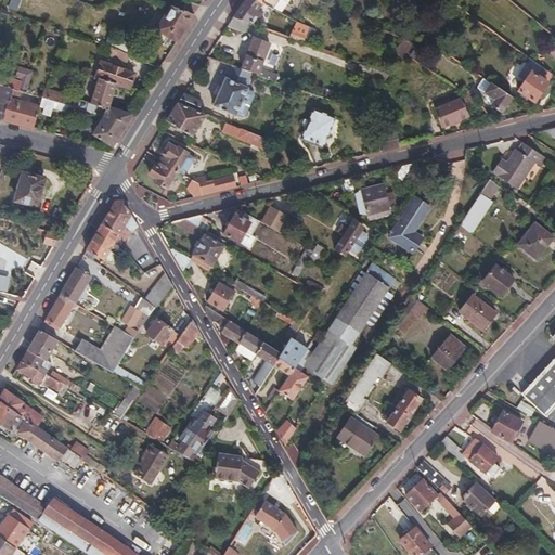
[(245,0),(233,16),(248,23),(261,27),(265,20),(260,18),(262,12),(259,10),(263,3),(257,0),(245,0)]
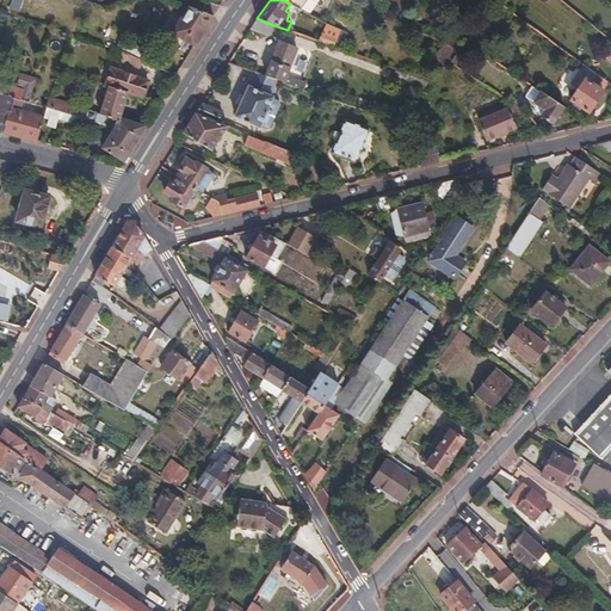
[(301,11),(307,0),(283,0),(290,4),(301,11)]
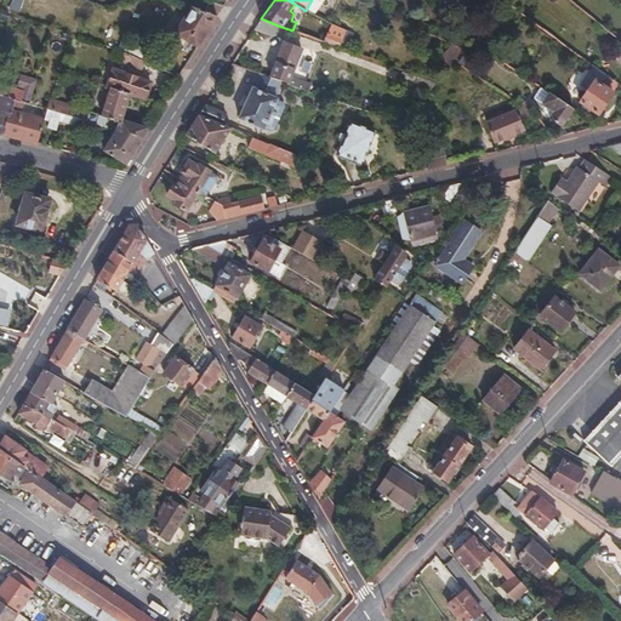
[(520,5),(513,0),(512,0),(508,4),(518,10),(520,5)]
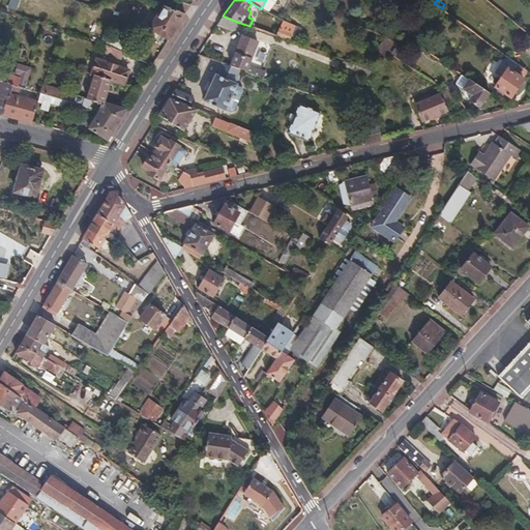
[(185,13),(163,4),(144,36),(155,42),(160,36),(169,40),(185,13)]
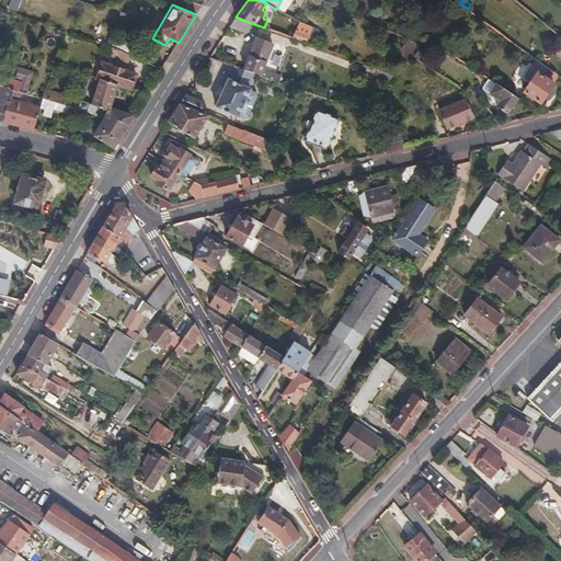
[(236,16),(229,27),(248,34),(251,23),(236,16)]
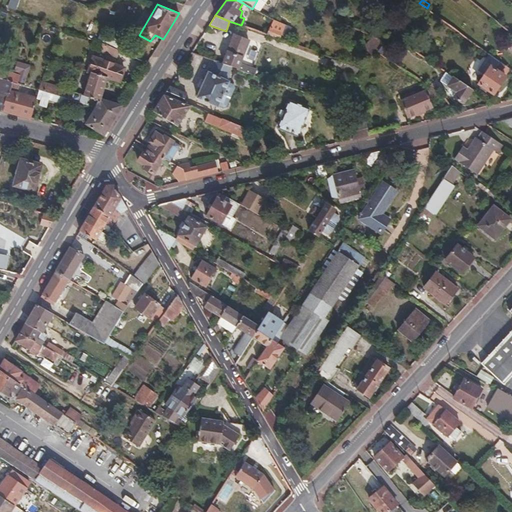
[(266,35),(279,39),(281,35),(287,37),(292,28),(274,21),(266,35)]
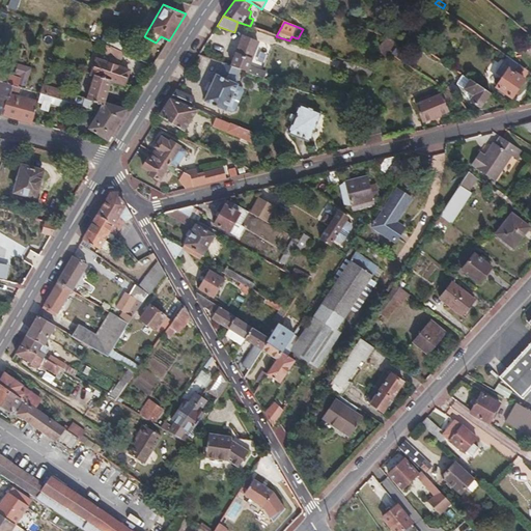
[(398,44),(404,37),(397,32),(390,39),(398,44)]
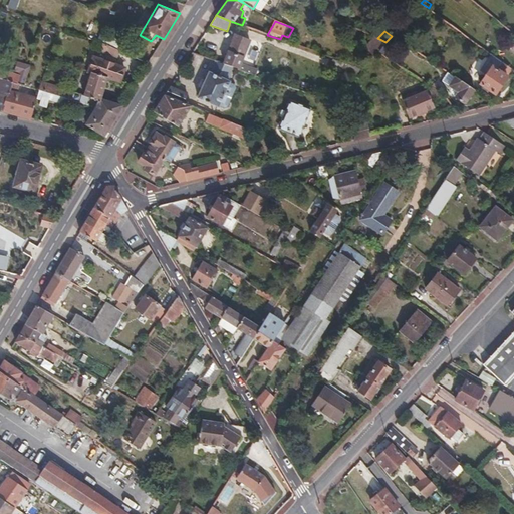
[(100,32),(96,41),(108,46),(120,51),(123,52),(127,43),(100,32)]
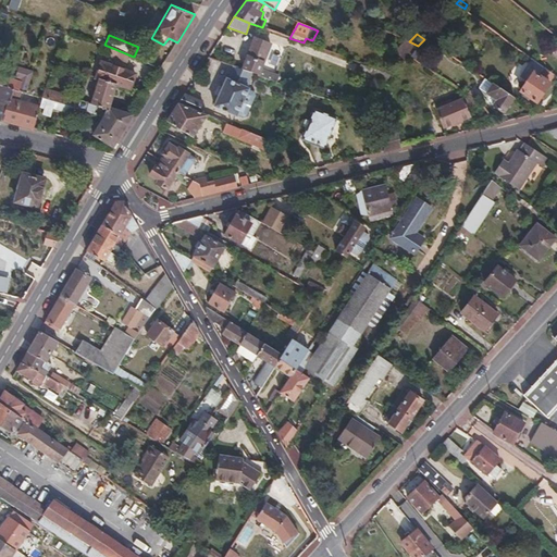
[(258,77),(277,83),(279,76),(261,71),(271,44),(254,37),(243,69),(259,75),(258,77)]
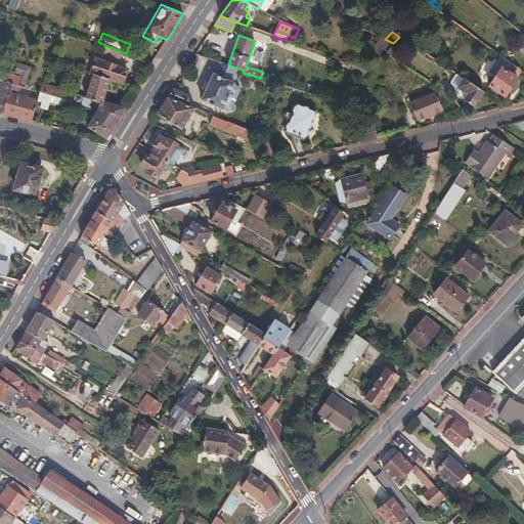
[(379,58),(393,43),(385,39),(374,53),(379,58)]
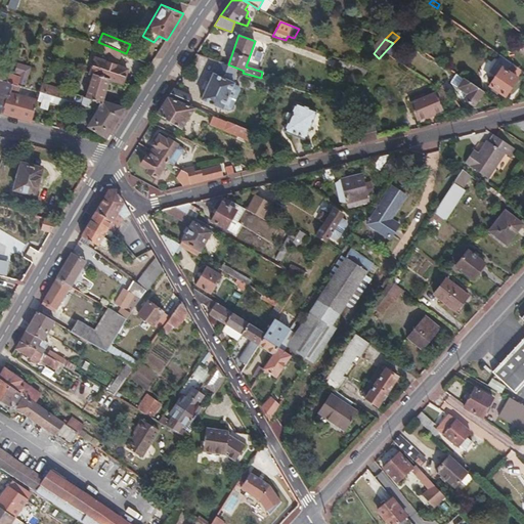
[(123,52),(111,47),(107,54),(120,59),(123,52)]
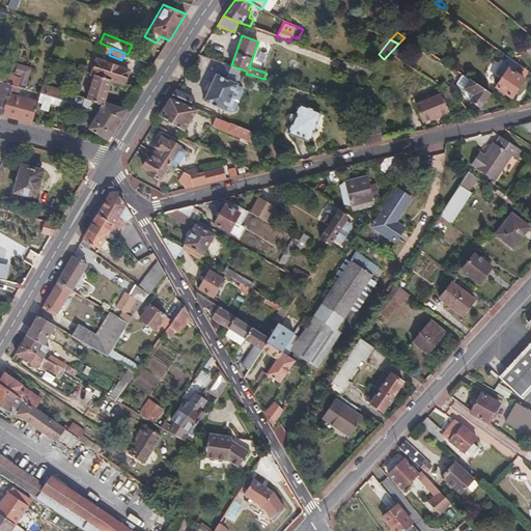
[(91,74),(94,75),(111,81),(123,84),(129,68),(118,65),(118,64),(107,60),(107,62),(95,59),(91,74)]
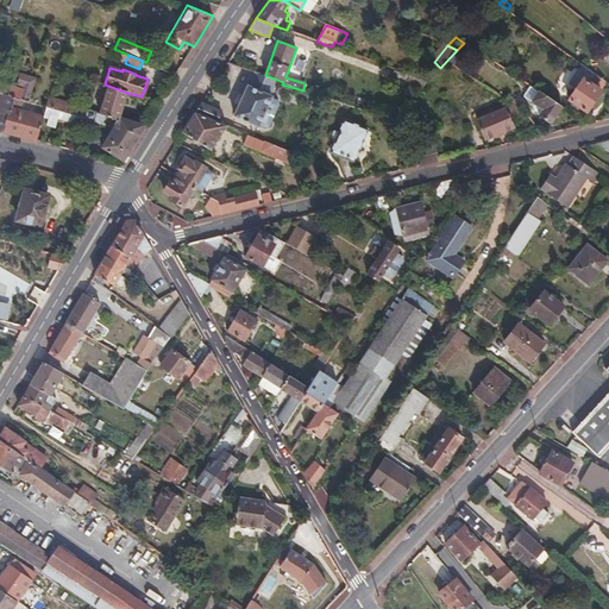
[(421,89),(427,82),(394,69),(391,80),(421,89)]
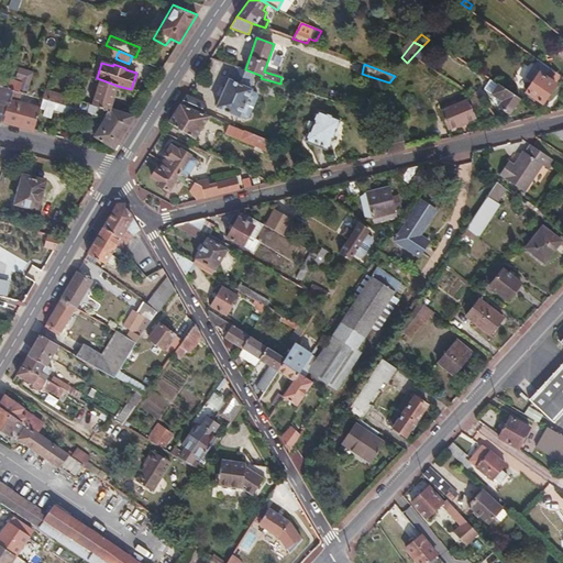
[(561,76),(550,68),(545,76),(539,72),(525,92),(529,95),(537,99),(542,103),(561,76)]
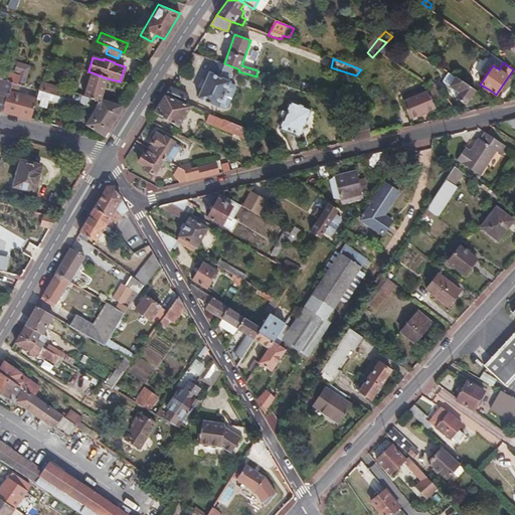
[(0,111),(2,112),(9,93),(12,83),(23,86),(26,77),(0,70),(0,111)]
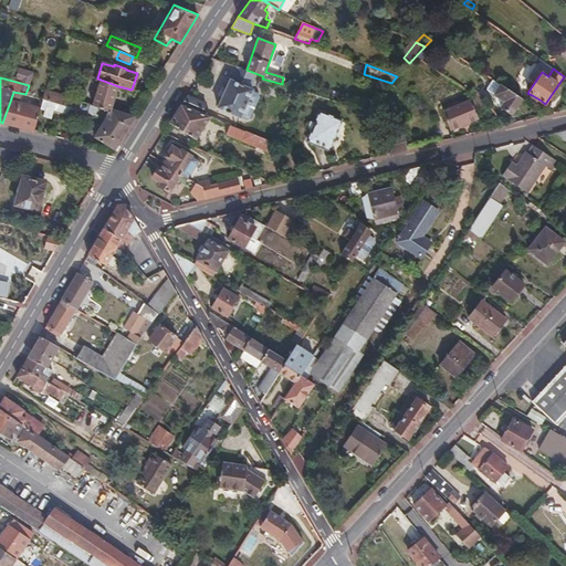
[(93,107),(107,112),(109,112),(111,108),(118,86),(101,80),(93,106),(93,107)]
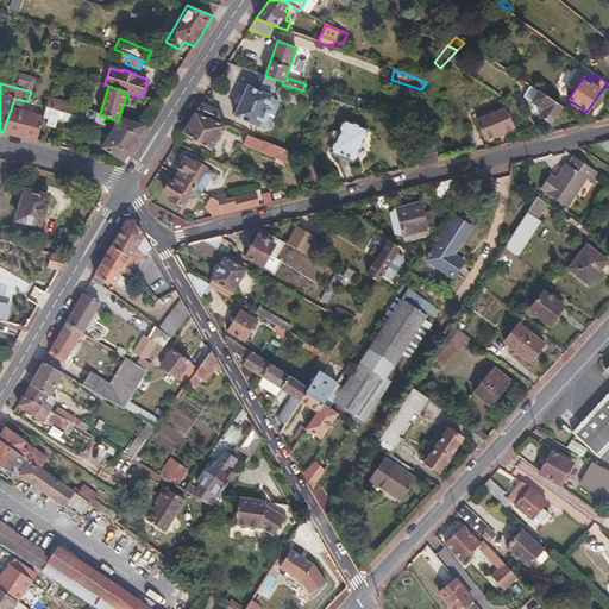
[(258,127),(271,98),(246,86),(233,115),(258,127)]
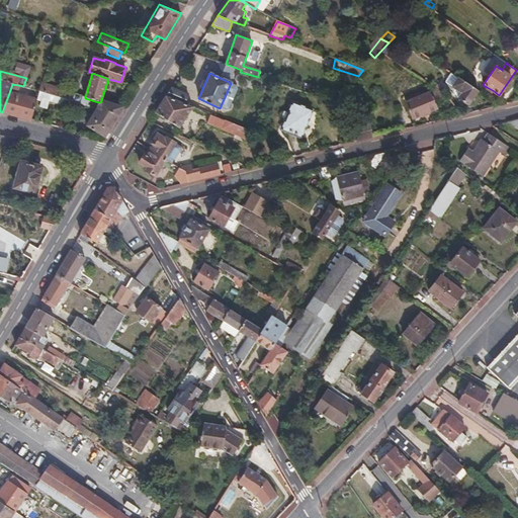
[(468,104),(478,90),(457,77),(451,86),(461,92),(458,98),(468,104)]
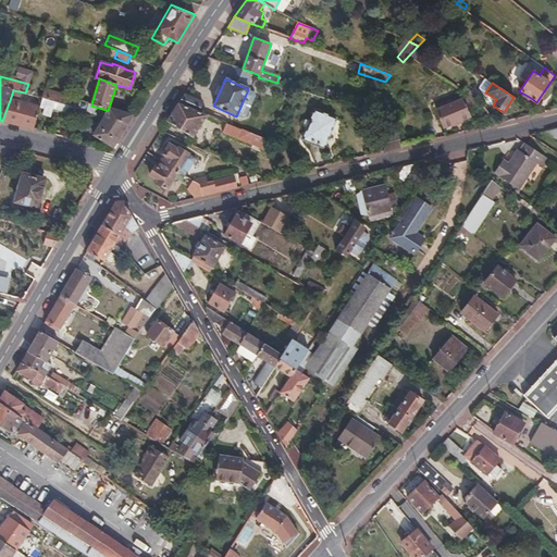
[(465,91),(470,95),(478,100),(481,96),(467,87),(465,91)]
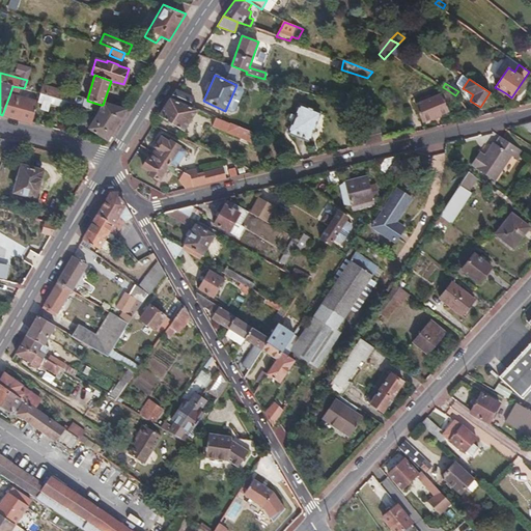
[(71,103),(74,104),(76,95),(44,84),(40,92),(45,94),(71,103)]
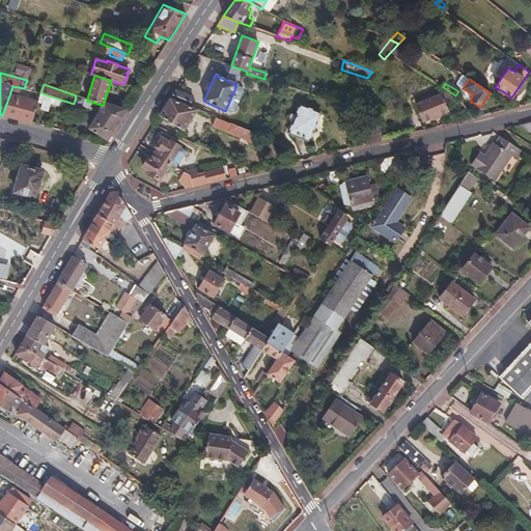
[(193,98),(175,89),(170,98),(190,106),(193,98)]
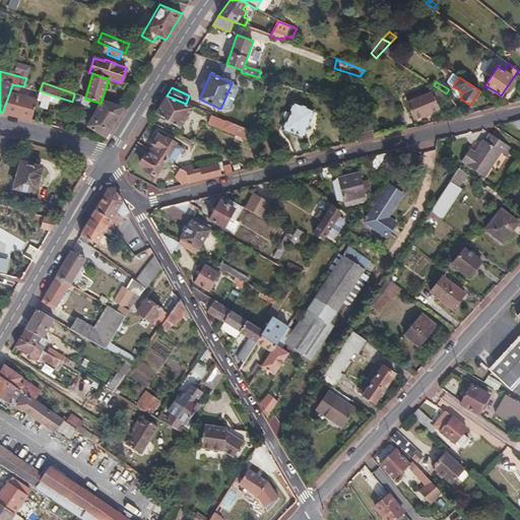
[(439,101),(450,96),(446,93),(439,88),(434,91),(439,101)]
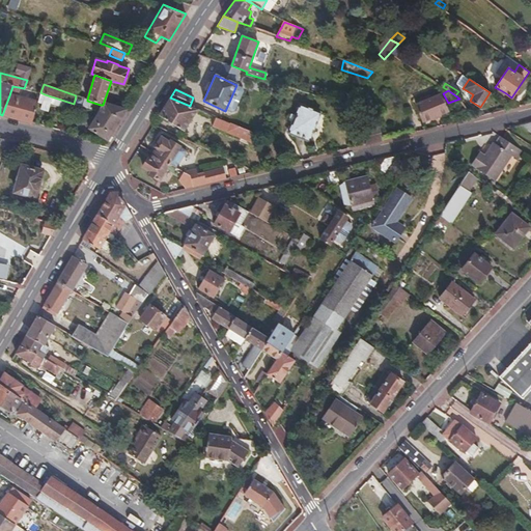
[(70,108),(71,103),(45,94),(44,99),(42,103),(40,107),(48,109),(50,102),(70,108)]
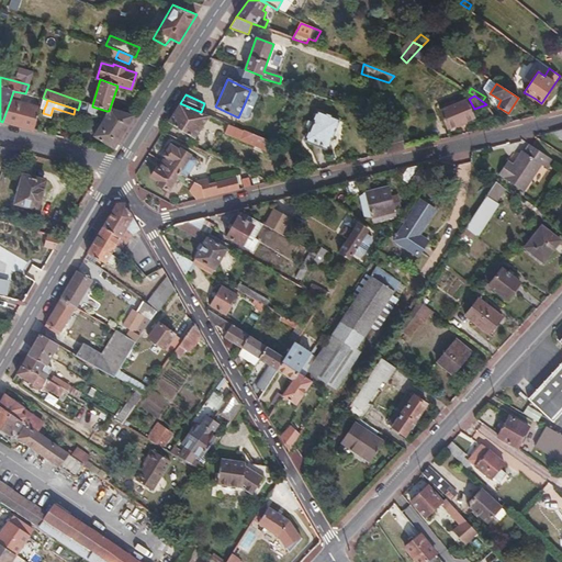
[(474,117),(465,100),(440,110),(448,128),(474,117)]
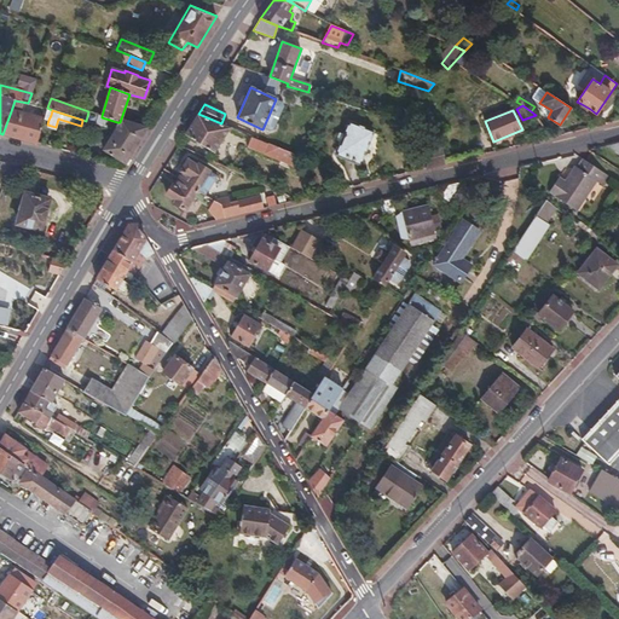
[(3,134),(36,143),(44,121),(11,111),(3,134)]
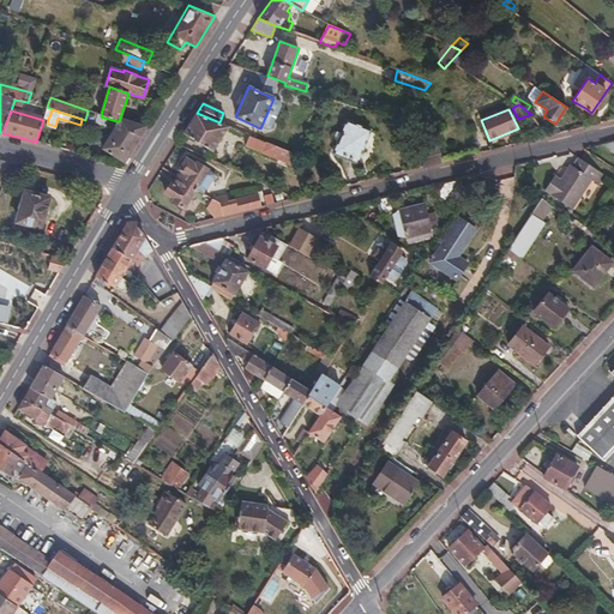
[(85,120),(92,122),(94,122),(97,114),(88,110),(85,120)]
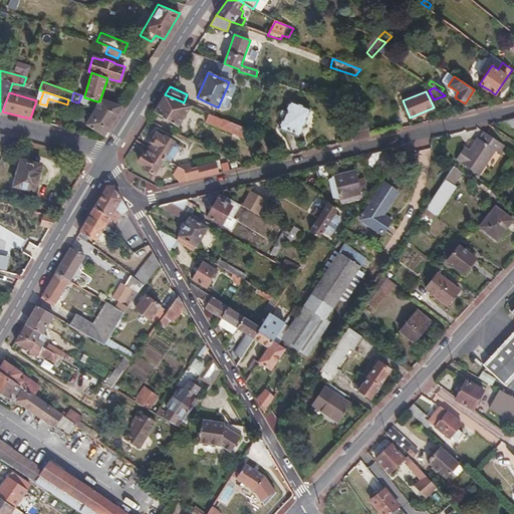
[(165,94),(154,111),(178,126),(191,105),(184,102),(165,94)]
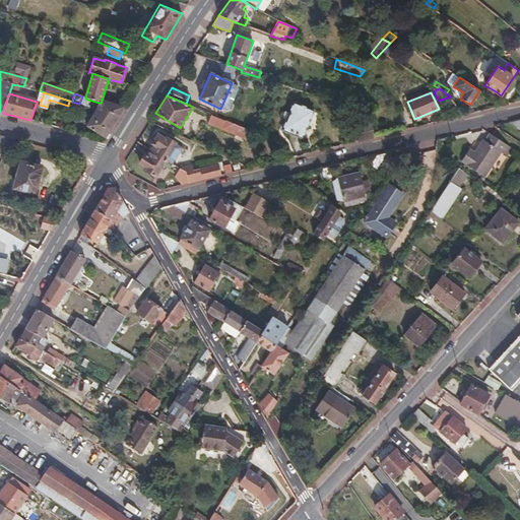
[(106,116),(115,122),(123,107),(102,100),(101,103),(99,103),(96,111),(107,114),(106,116)]
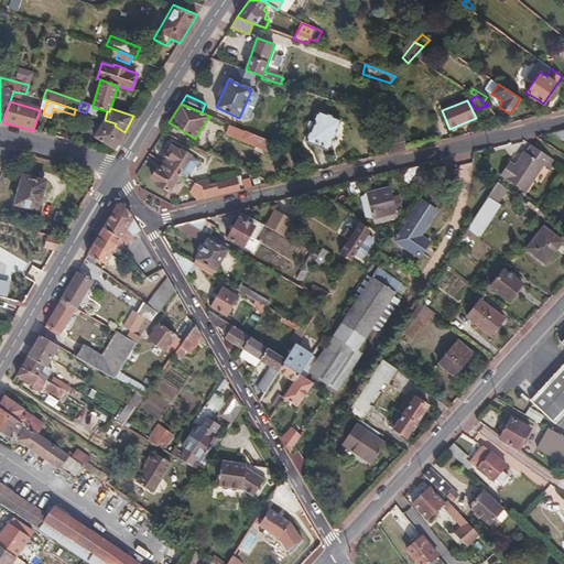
[(327,150),(339,120),(318,112),(306,141),(327,150)]
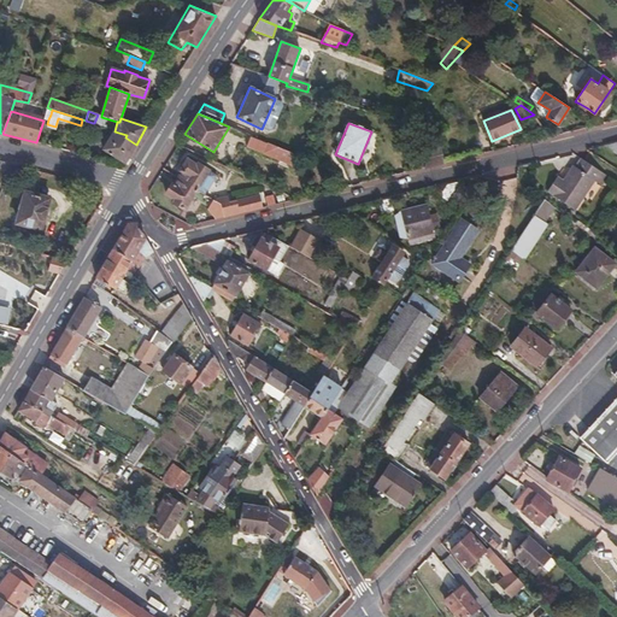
[(103,151),(124,164),(136,145),(125,137),(127,135),(115,131),(103,151)]
